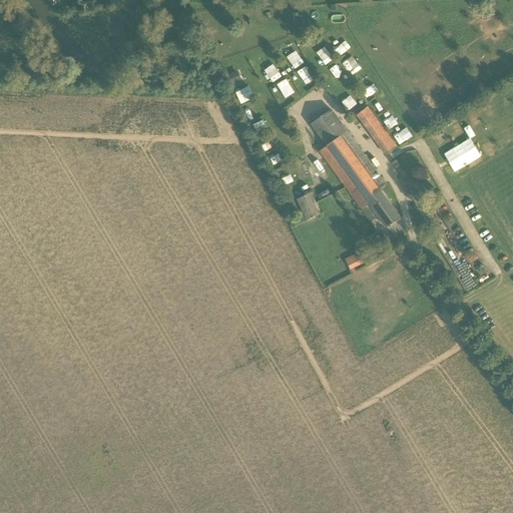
[(339,54),(348,50),(344,41),(335,45),(339,54)]
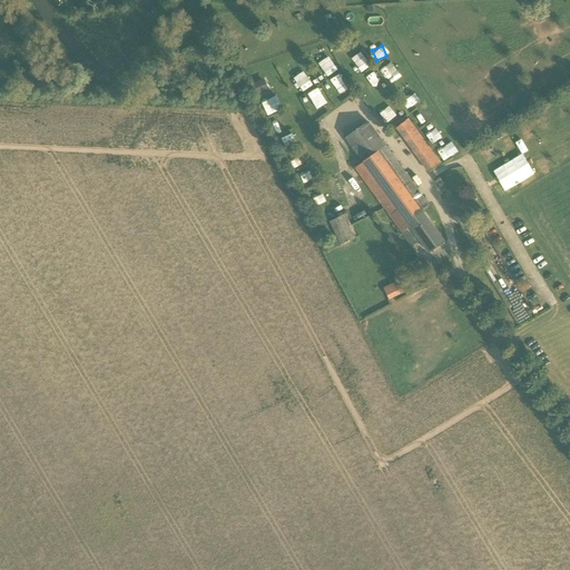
[(356,55),(363,68),(370,65),(362,51),(356,55)]
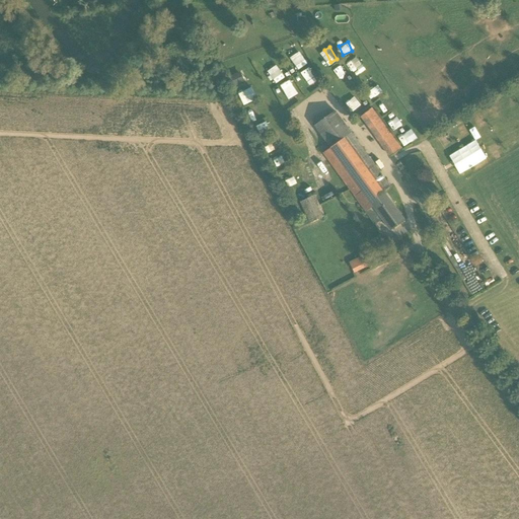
[(299,70),(309,64),(303,55),(293,61),(299,70)]
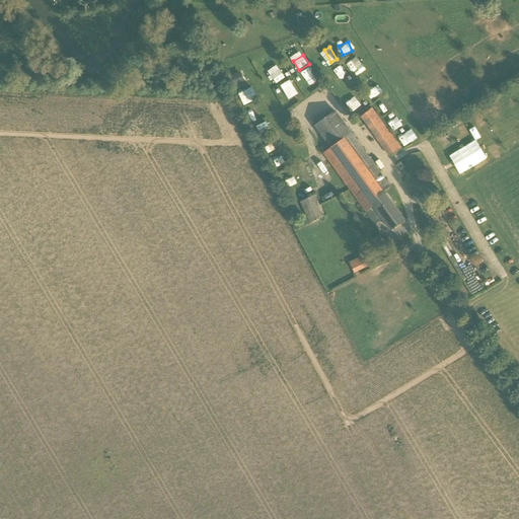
[(347,62),(351,71),(363,66),(359,57),(347,62)]
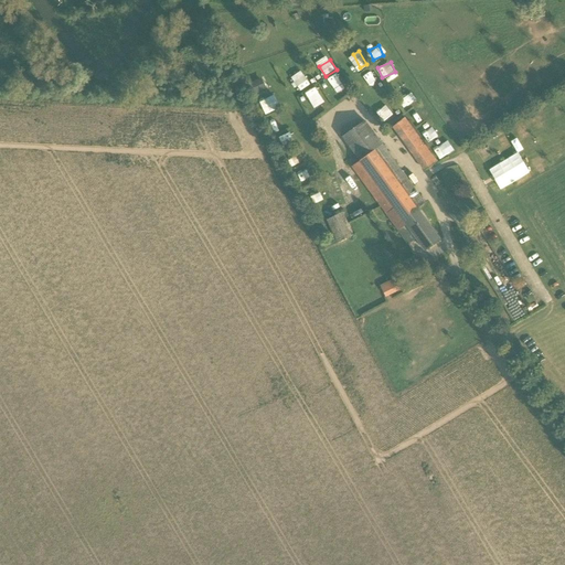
[(289,77),(297,93),(311,85),(304,71),(289,77)]
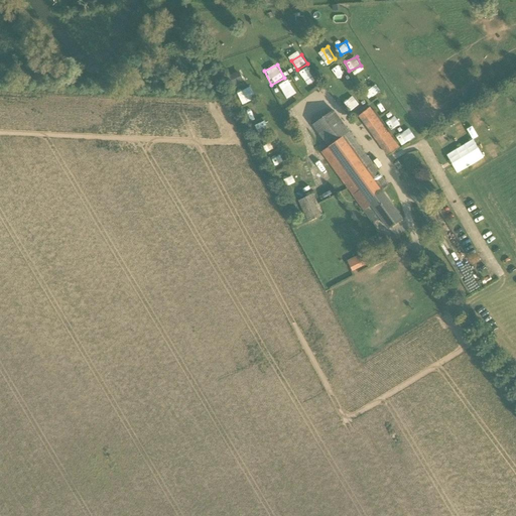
[(307,65),(298,72),(307,85),(317,78),(307,65)]
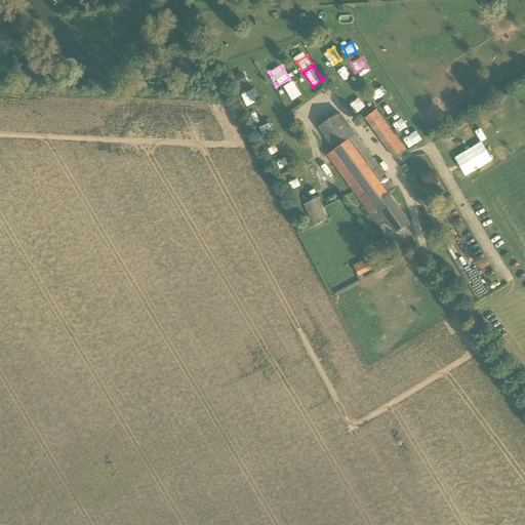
[(340,78),(350,75),(347,66),(337,69),(340,78)]
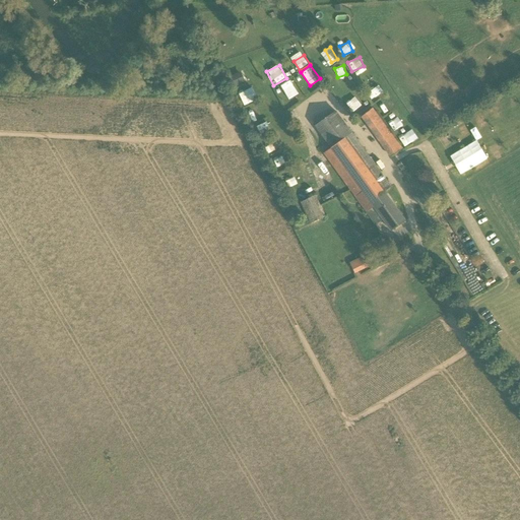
[(241,71),(230,76),(235,86),(246,81),(241,71)]
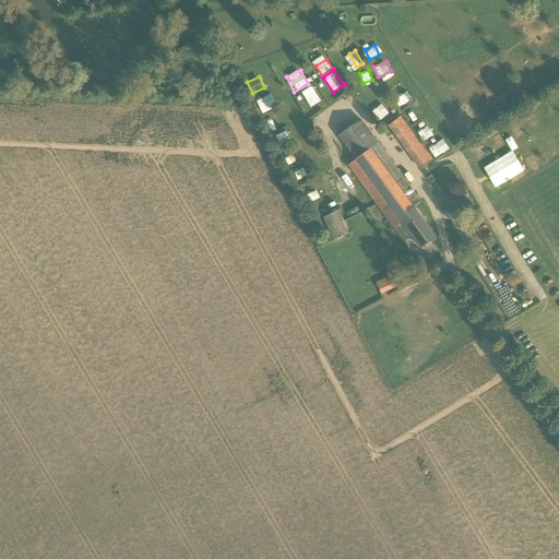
[(302,92),(311,106),(322,99),(313,85),(302,92)]
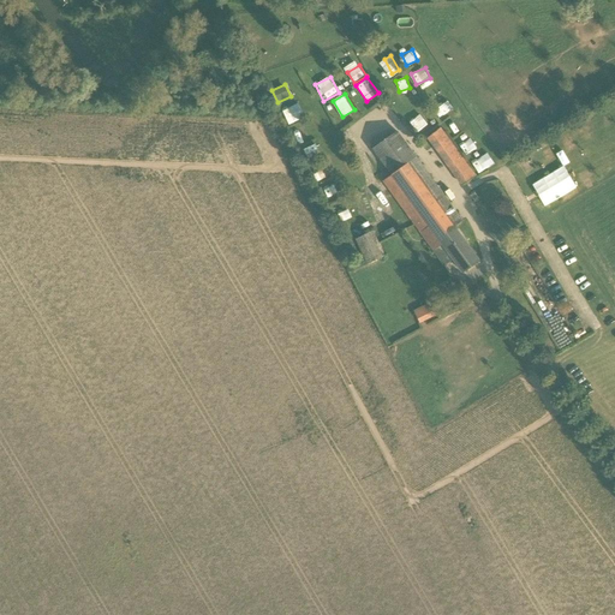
[(445,100),(437,103),(441,111),(449,106),(445,100)]
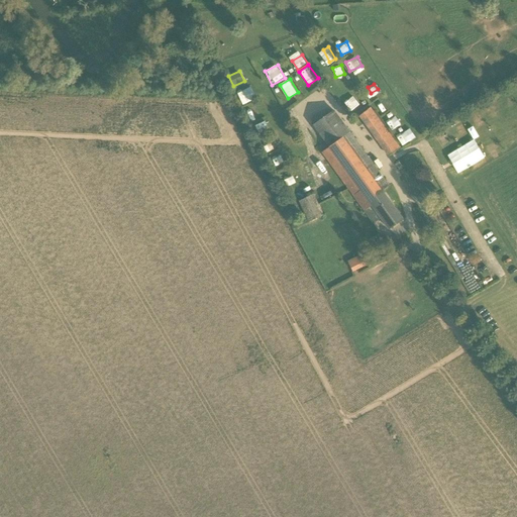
[(244,98),(252,94),(249,88),(241,92),(244,98)]
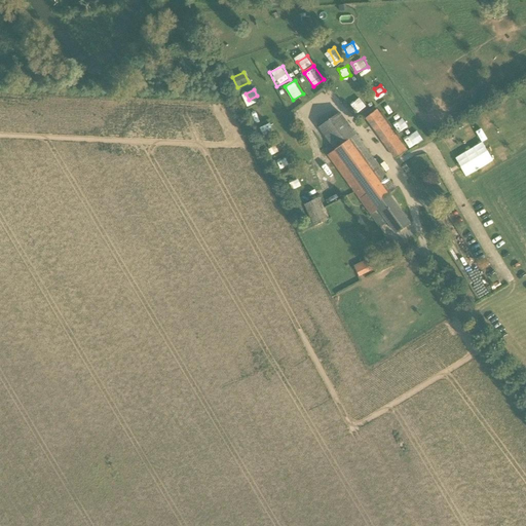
[(359,114),(367,106),(360,97),(350,105),(359,114)]
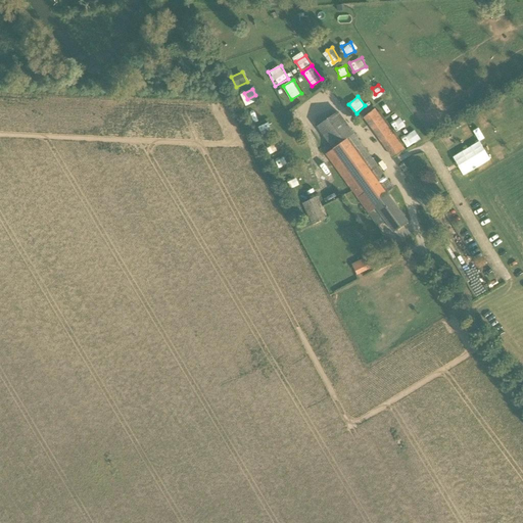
[(385,103),(378,106),(381,113),(389,110),(385,103)]
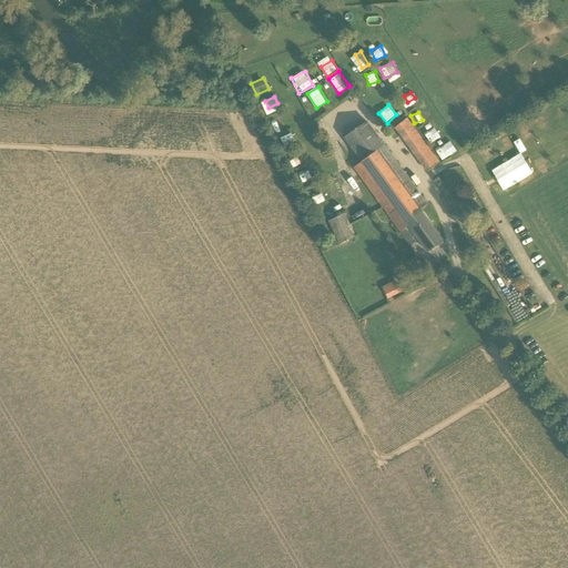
[(426,171),(439,162),(407,118),(394,128),(426,171)]
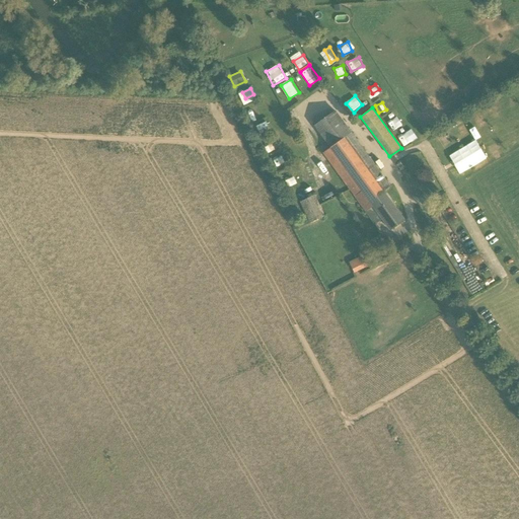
[(404,219),(383,191),(390,187),(352,134),(353,133),(335,109),(315,124),(332,147),(324,153),(367,212),(374,207),(382,219),(390,229),(390,230),(391,230),(392,230),(391,229),(403,221),(404,220),(404,219)]
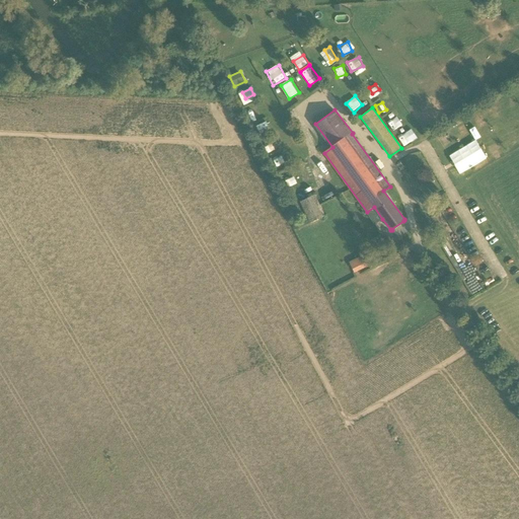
[(395,130),(403,123),(397,114),(388,121),(395,130)]
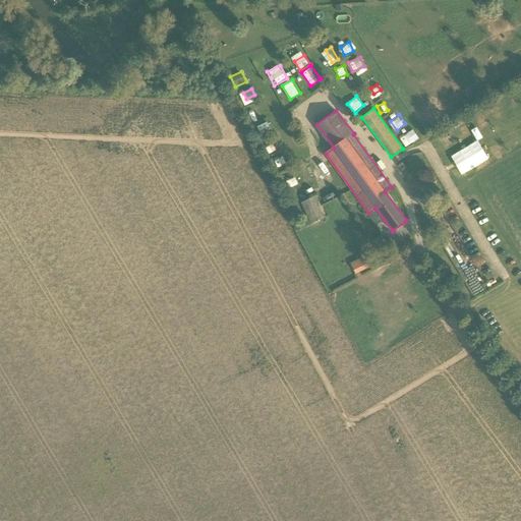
[(406,148),(418,138),(412,129),(399,137),(406,148)]
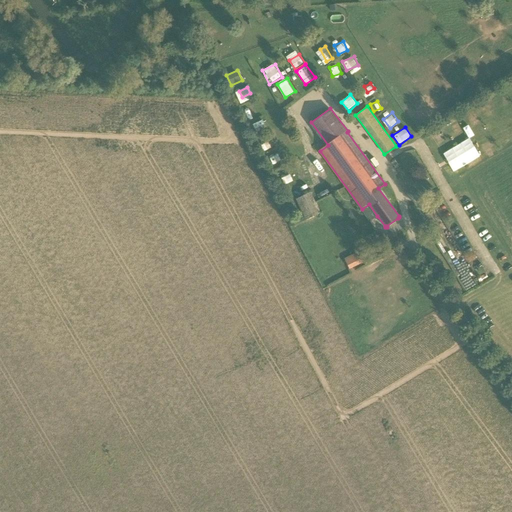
[(433,147),(440,142),(436,135),(428,140),(433,147)]
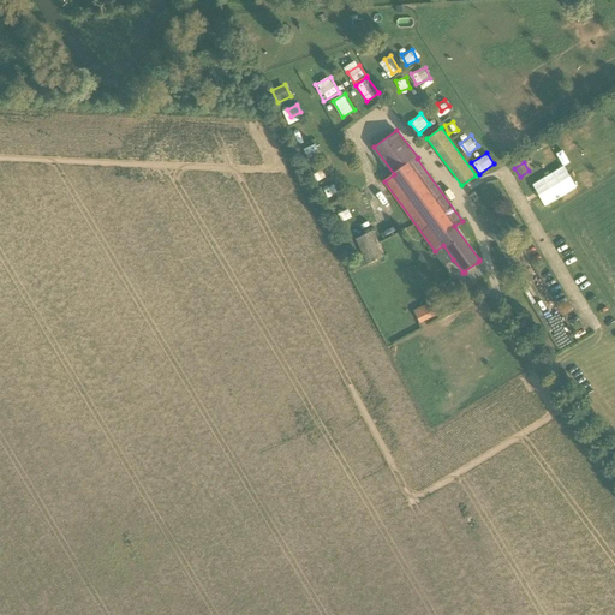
[(568,207),(557,212),(561,221),(572,218),(568,207)]
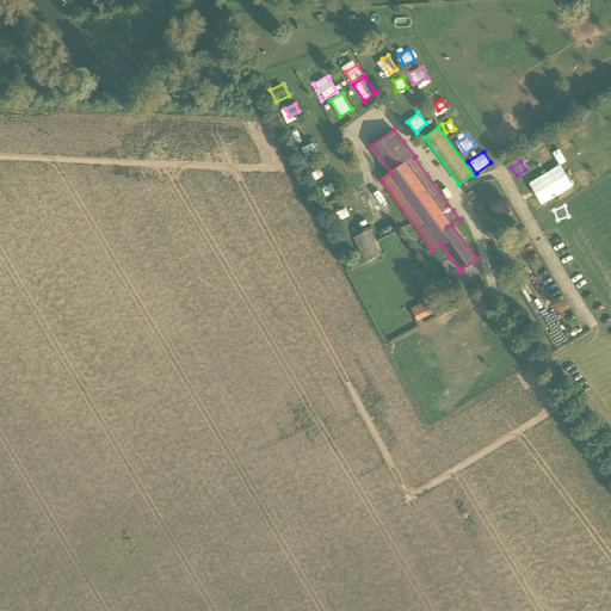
[(365,263),(382,255),(370,230),(353,238),(365,263)]
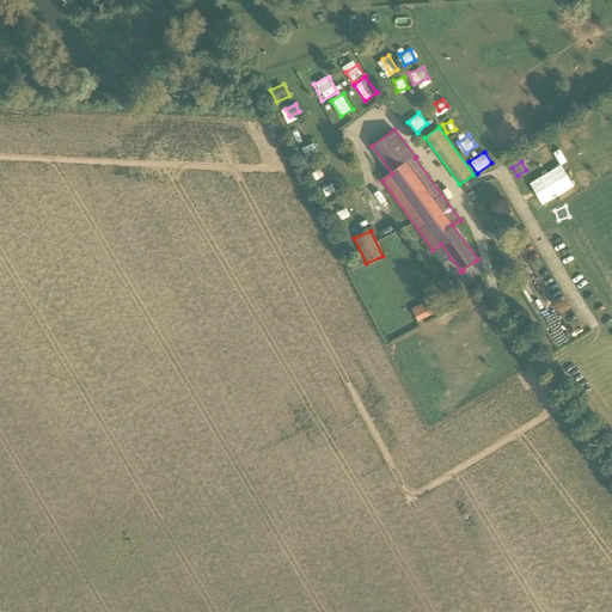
[(418,322),(434,314),(428,301),(412,308),(418,322)]
